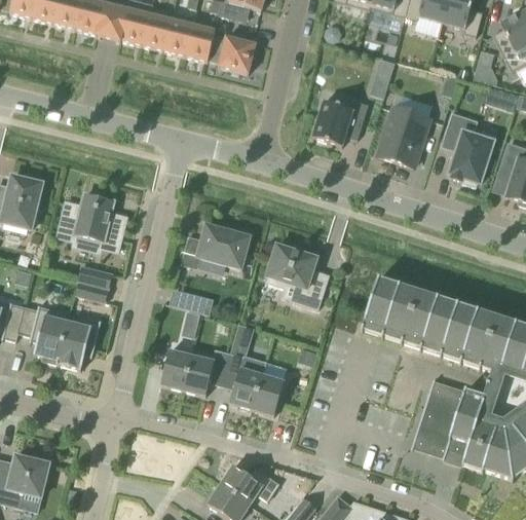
[(0,0),(0,6),(9,9),(11,0),(0,0)]
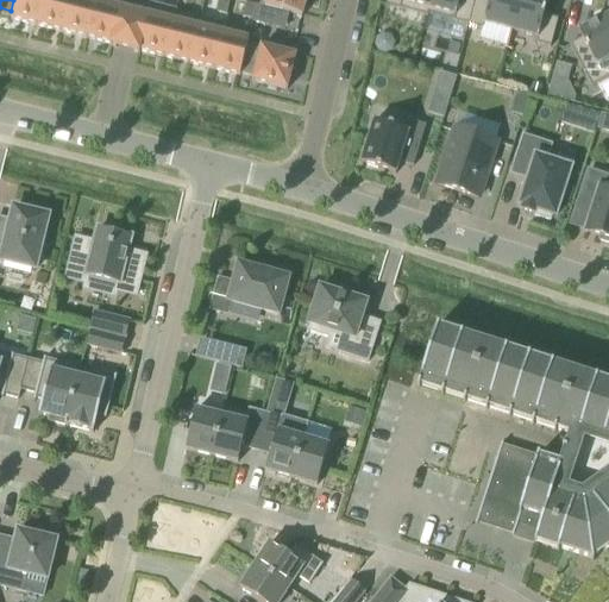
[(13,0),(11,11),(11,13),(37,19),(42,0),(13,0)]
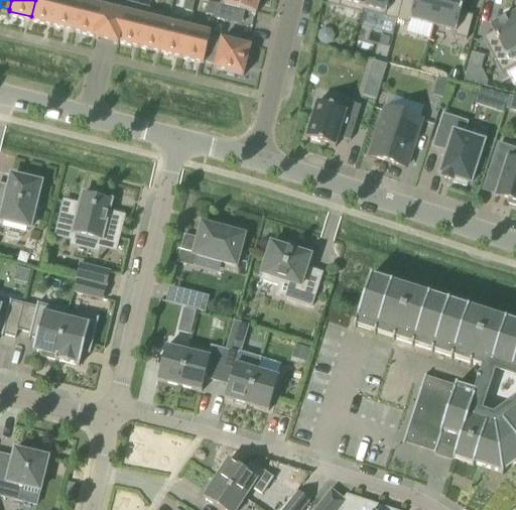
[(35,0),(31,16),(52,22),(57,0),(35,0)]
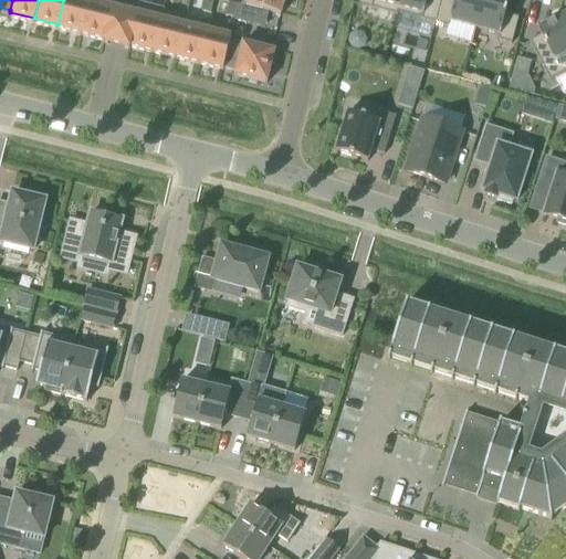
[(63,0),(58,24),(81,30),(87,0),(63,0)]
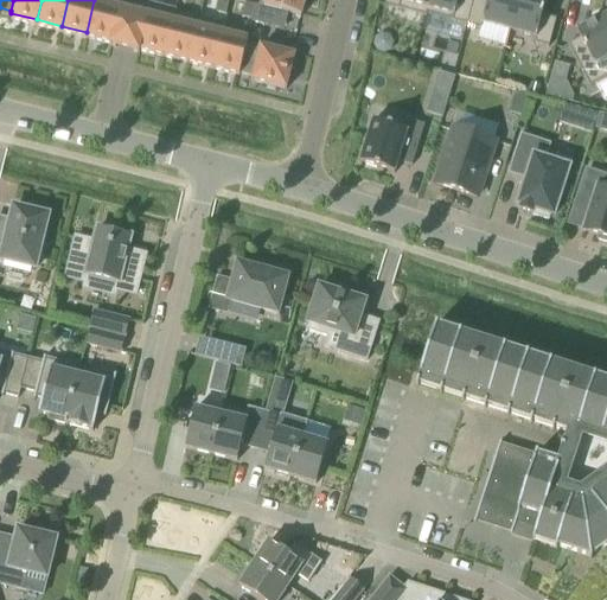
[(113,38),(121,4),(121,1),(121,0),(94,0),(87,32),(110,38),(113,38)]
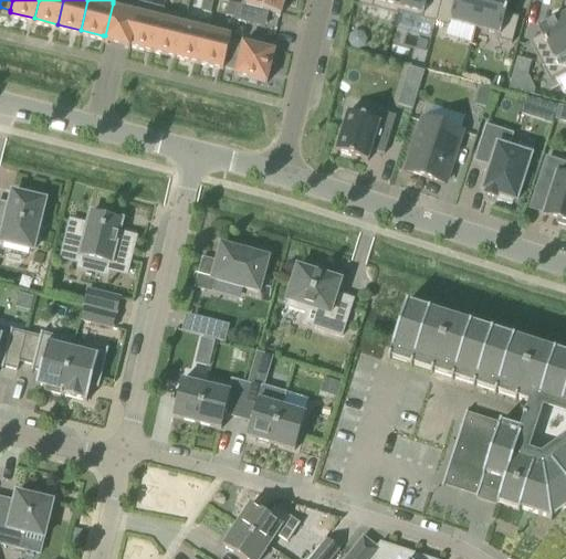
[(153,48),(163,6),(164,6),(165,3),(153,0),(138,0),(137,8),(113,1),(113,3),(105,35),(103,35),(103,38),(129,44),(130,42),(153,48)]
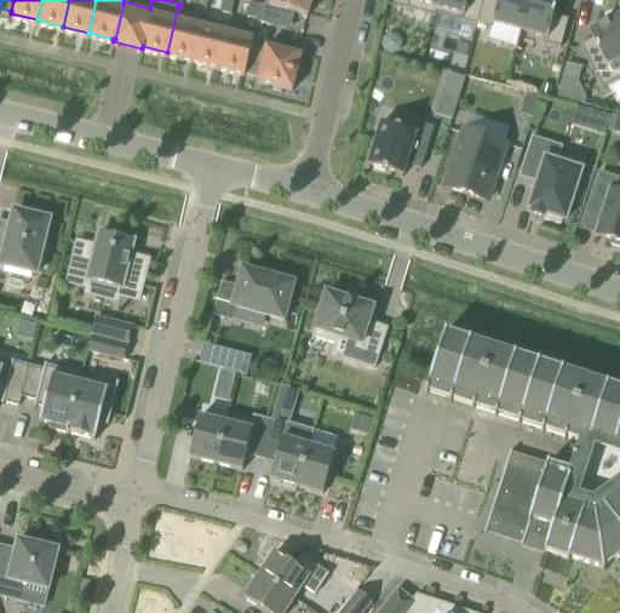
[(257,15),(260,0),(250,0),(247,12),(257,15)]
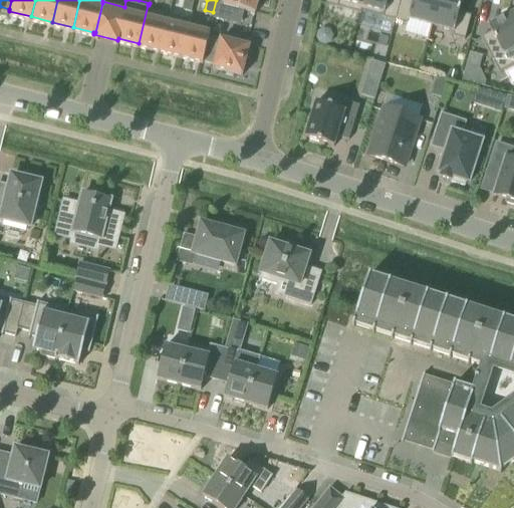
[(231,3),(220,0),(216,0),(213,14),(227,17),(231,3)]
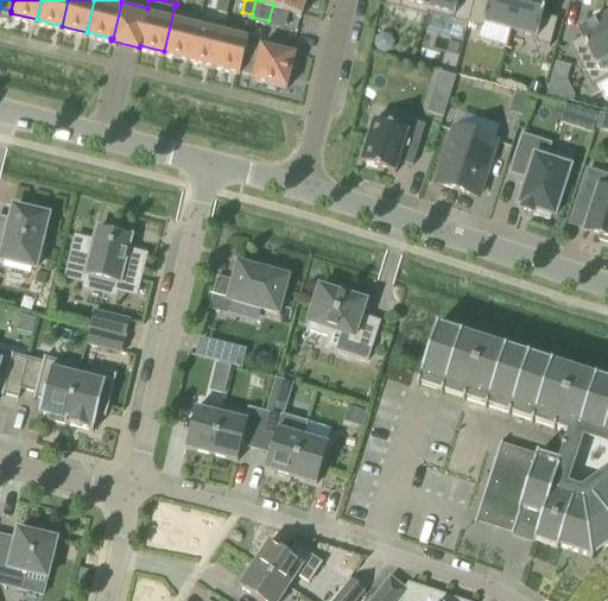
[(303,11),(305,0),(260,0),(273,4),(303,11)]
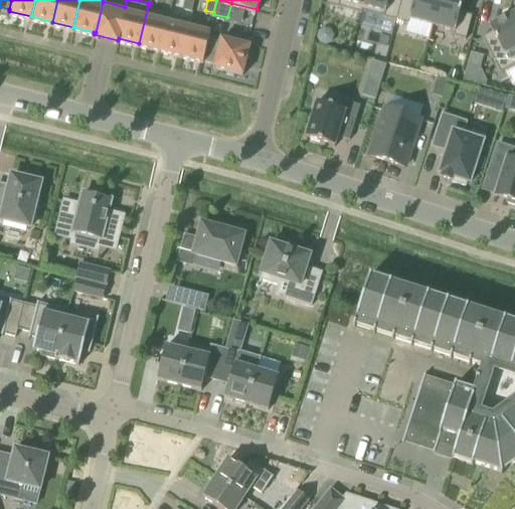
[(361,7),(363,0),(326,0),(362,10),(362,7),(361,7)]
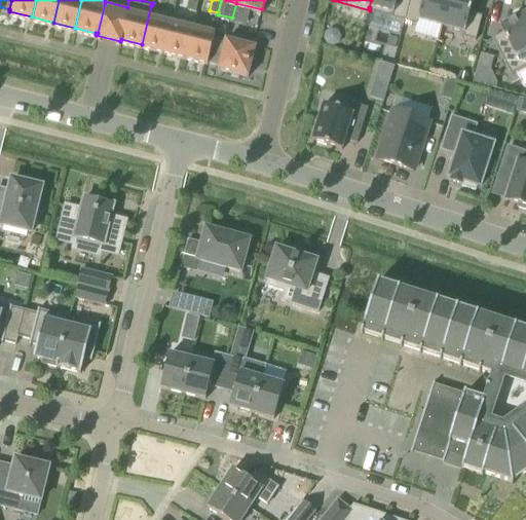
[(371,0),(369,7),(370,7),(405,16),(409,0),(371,0)]
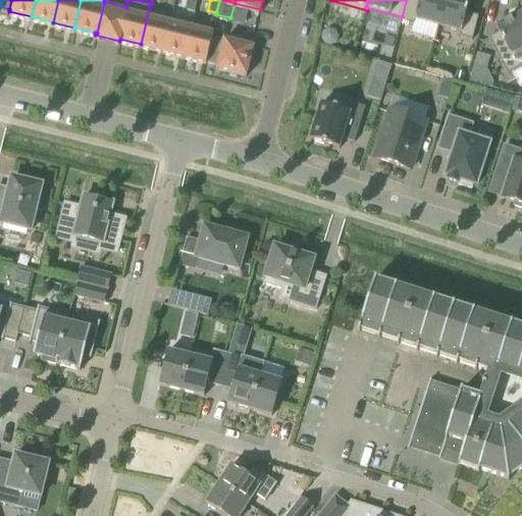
[(438,21),(444,0),(406,0),(402,16),(414,19),(415,15),(438,21)]
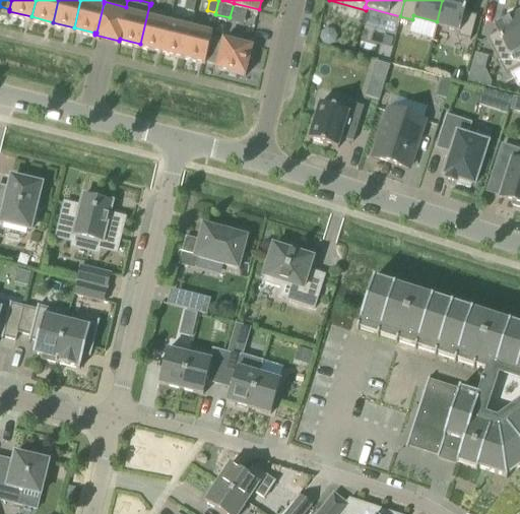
[(465,9),(467,0),(442,0),(437,21),(459,27),(458,33),(470,36),(476,12),(465,9)]
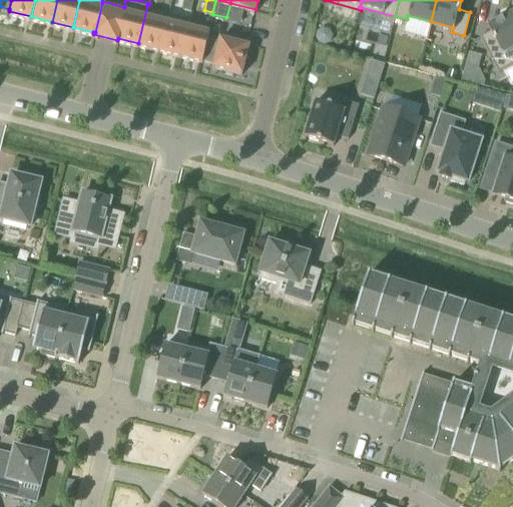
[(159,48),(168,10),(148,5),(147,5),(138,43),(159,48)]
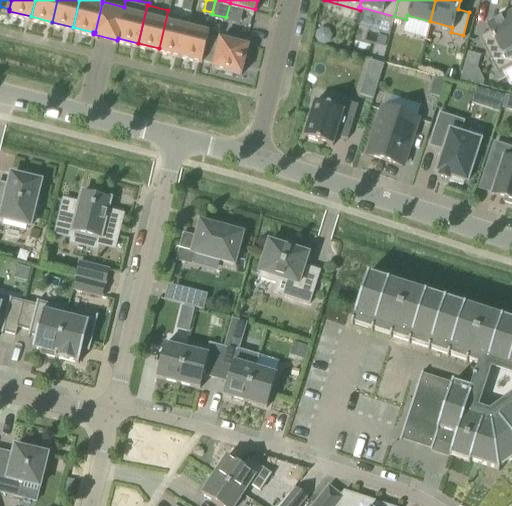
[(511,11),(510,8),(486,20),(489,27),(479,33),(497,69),(511,61),(511,11)]
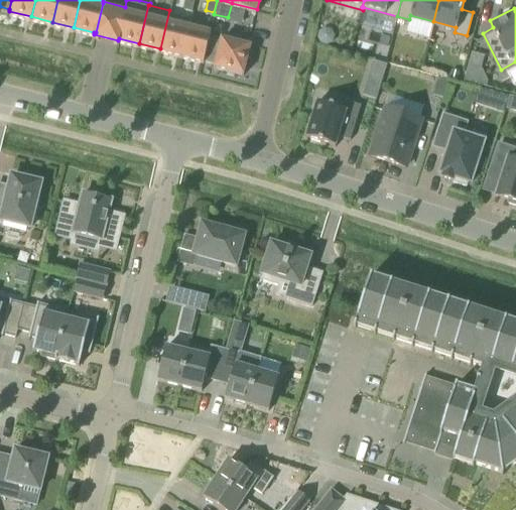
[(188,22),(190,23),(191,16),(190,15),(169,10),(160,48),(181,53),(188,22)]
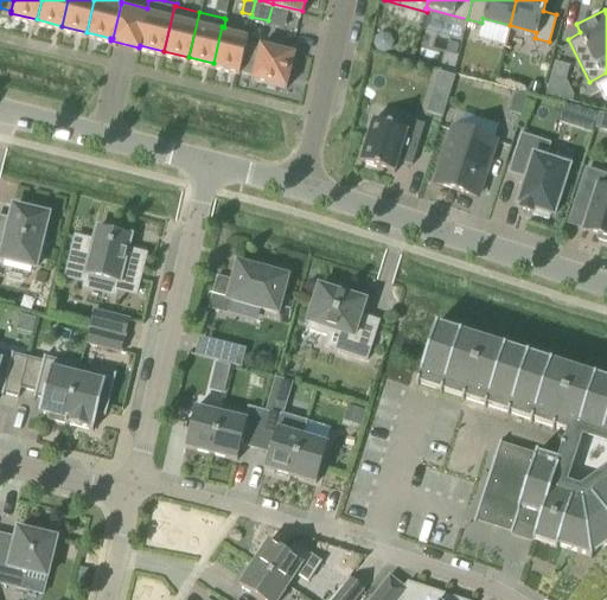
[(240,68),(247,38),(248,33),(224,27),(222,26),(213,63),(240,70),(240,68)]
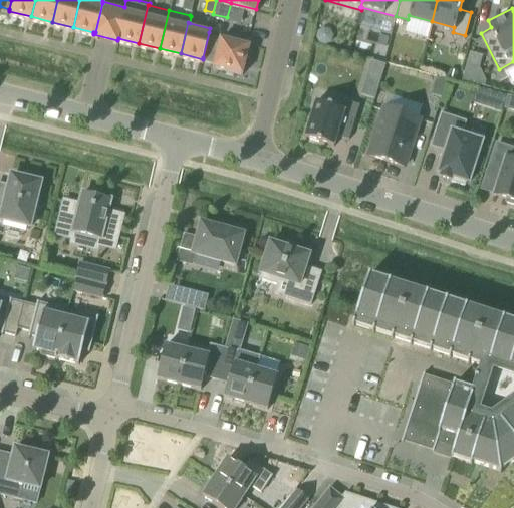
[(323,25),(318,27),(316,33),(319,39),(325,40),(330,37),(332,32),(329,26),(323,25)]
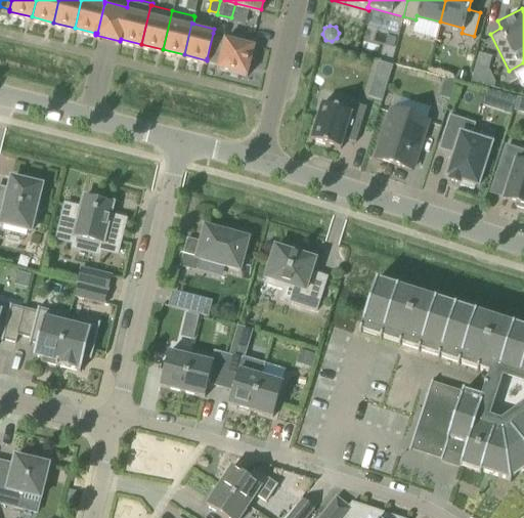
[(254,42),(213,33),(207,58),(218,61),(217,65),(247,73),(254,42)]
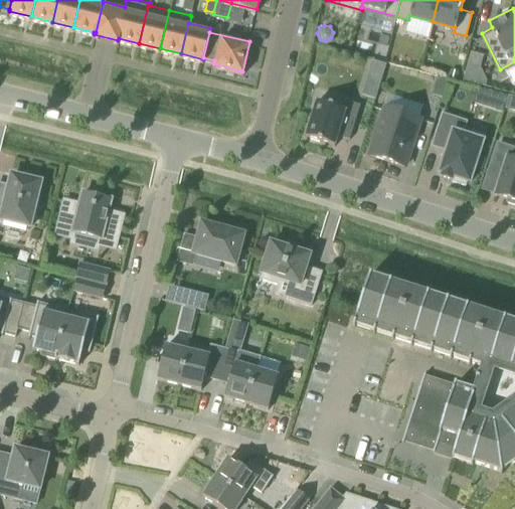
[(470,49),(467,60),(479,64),(482,52),(470,49)]
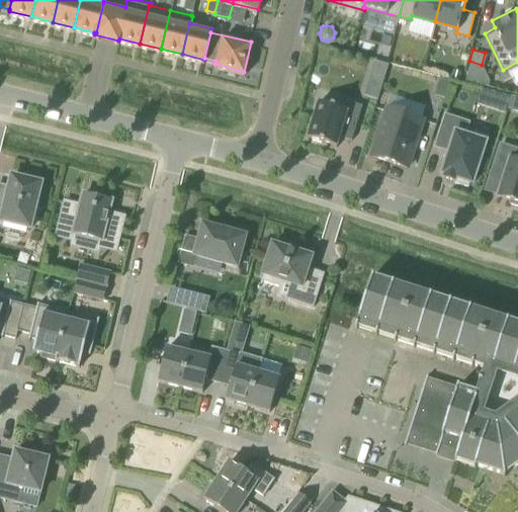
[(384,75),(389,61),(374,57),(370,71),(384,75)]
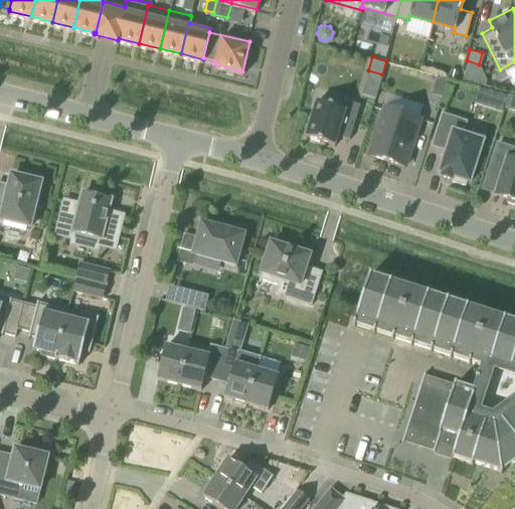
[(451,65),(449,72),(458,75),(460,67),(451,65)]
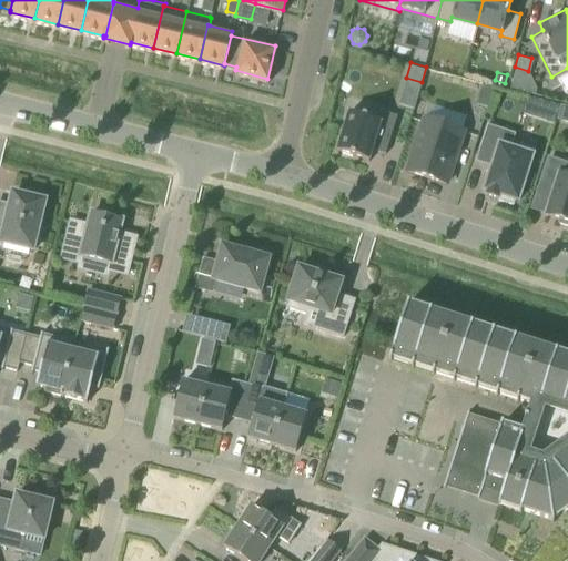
[(475,100),(486,103),(489,93),(478,90),(475,100)]
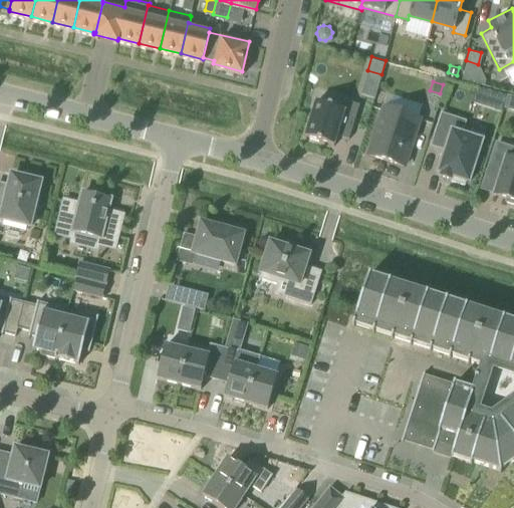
[(507,91),(500,89),(496,104),(503,106),(507,91)]
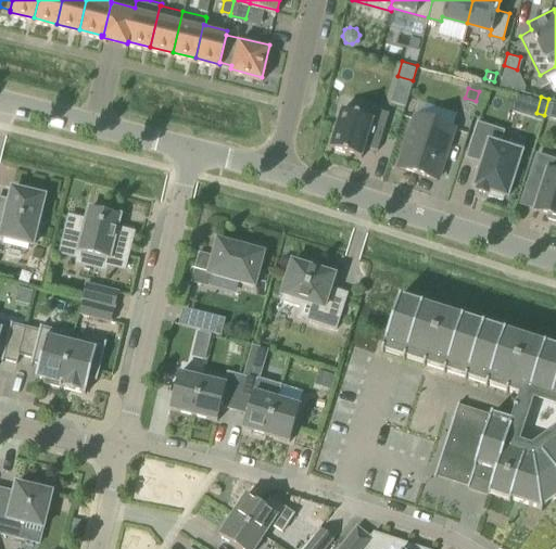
[(371,114),(342,105),(330,143),(362,153),(365,142),(378,145),(389,109),(375,104),(371,114)]
